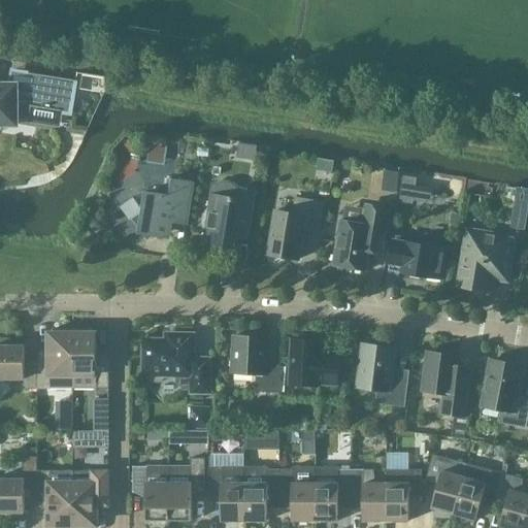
[(0,85),(0,126),(13,126),(13,120),(26,120),(25,122),(27,122),(29,107),(67,113),(72,81),(74,83),(75,81),(26,73),(26,74),(32,75),(30,91),(13,91),(13,85),(0,85)]
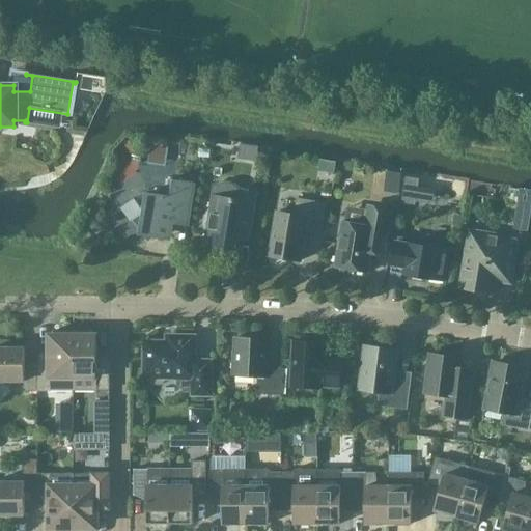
[(168,147),(149,144),(147,164),(165,166),(168,147)]
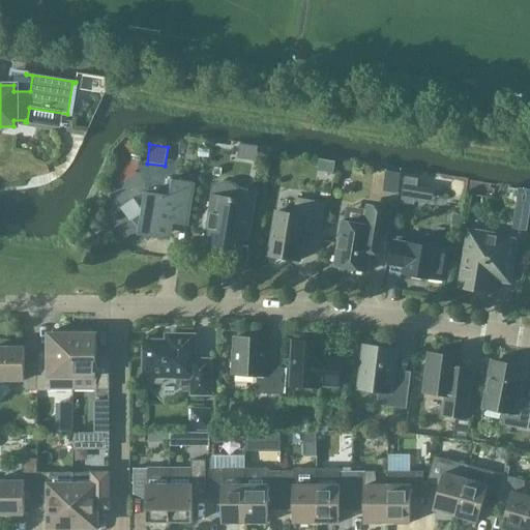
[(239,144),(237,156),(255,159),(257,146),(239,144)]
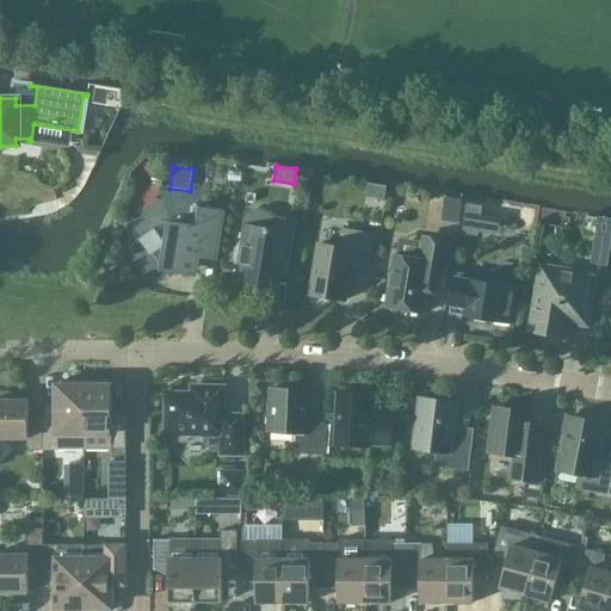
[(467,204),(462,234),(477,236),(482,207),(467,204)]
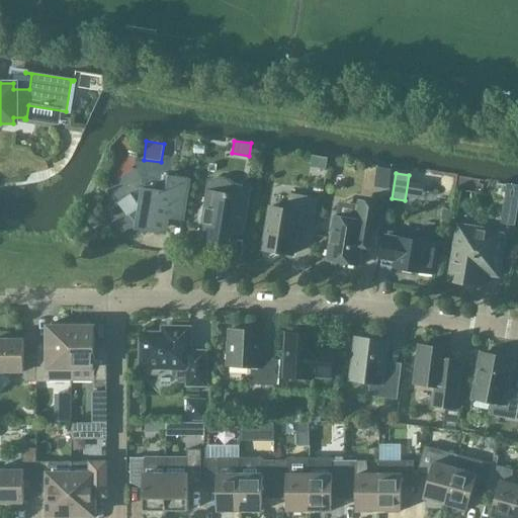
[(181,221),(185,195),(188,180),(170,177),(168,193),(143,189),(140,208),(130,216),(137,226),(137,229),(140,230),(145,237),(151,232),(165,234),(167,219),(181,221)]
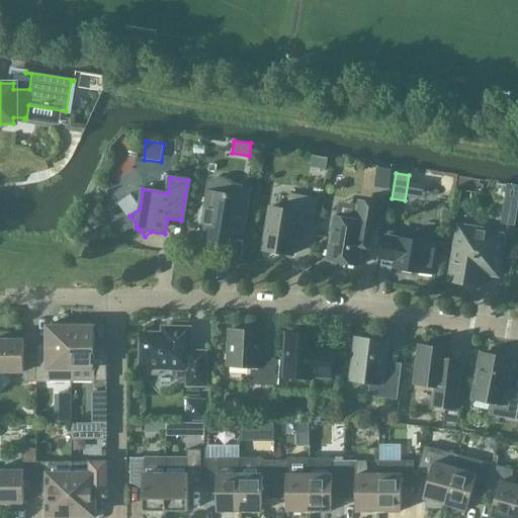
[(250,188),(236,186),(234,185),(230,182),(227,180),(223,179),(219,179),(216,180),(211,182),(207,181),(203,205),(201,208),(199,211),(198,216),(198,219),(199,223),(200,226),(198,240),(227,244),(230,228),(243,230),(250,188)]
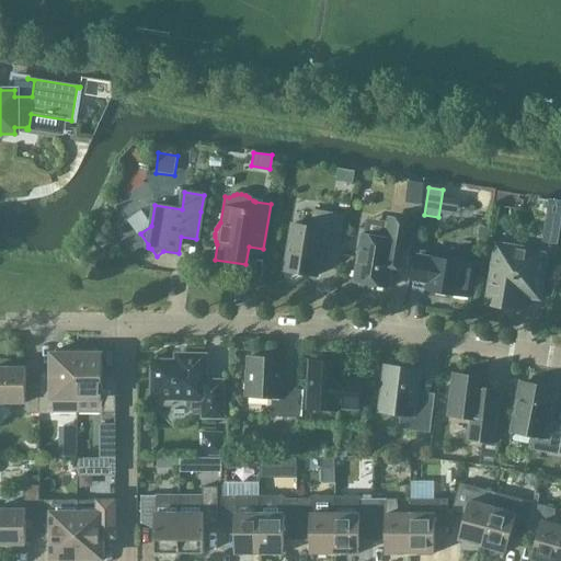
[(284,271),(317,276),(322,244),(339,247),(343,215),(312,210),(310,228),(292,225),(284,271)]
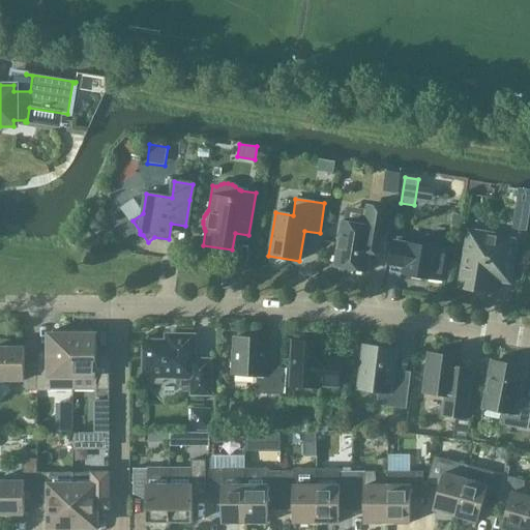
[(512,230),(525,232),(529,204),(517,202),(512,230)]
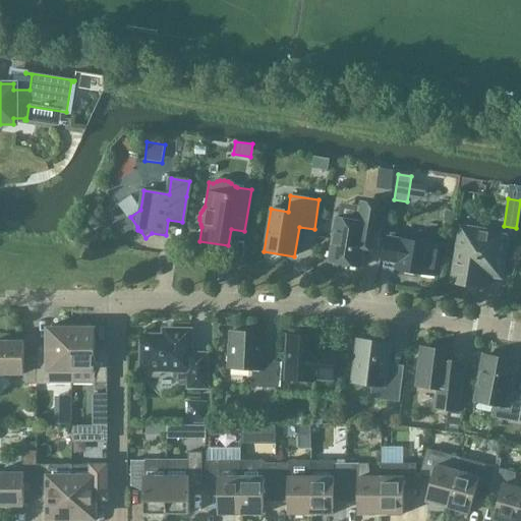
[(360,268),(363,249),(375,252),(384,205),(360,200),(359,206),(340,203),(338,219),(336,218),(328,263),(360,268)]
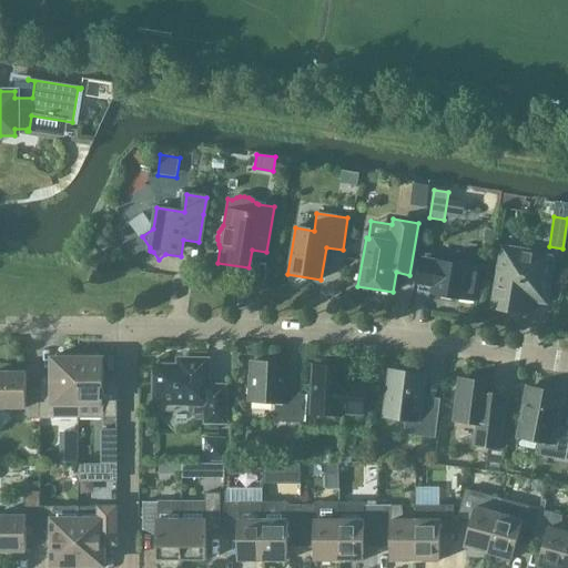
[(81,260),(129,253),(124,223),(77,230),(81,260)]
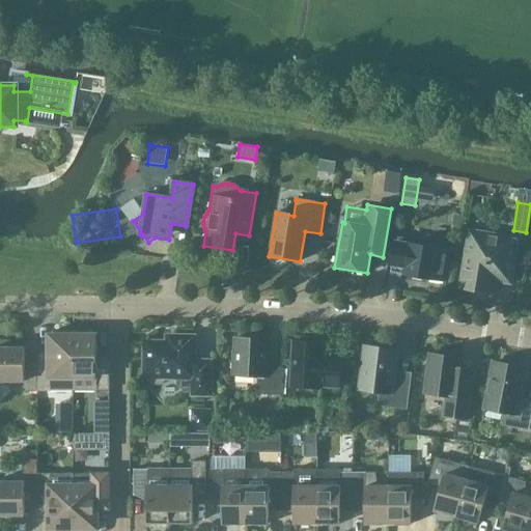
[(492,294),(496,269),(512,272),(518,241),(501,239),(501,236),(469,231),(459,288),(492,294)]
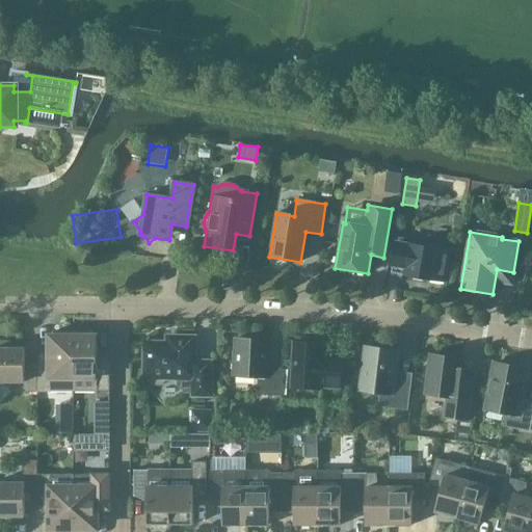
[(444,282),(449,251),(446,250),(447,240),(428,237),(426,247),(409,244),(410,241),(397,238),(393,264),(405,266),(403,280),(417,282),(417,277),(444,282)]
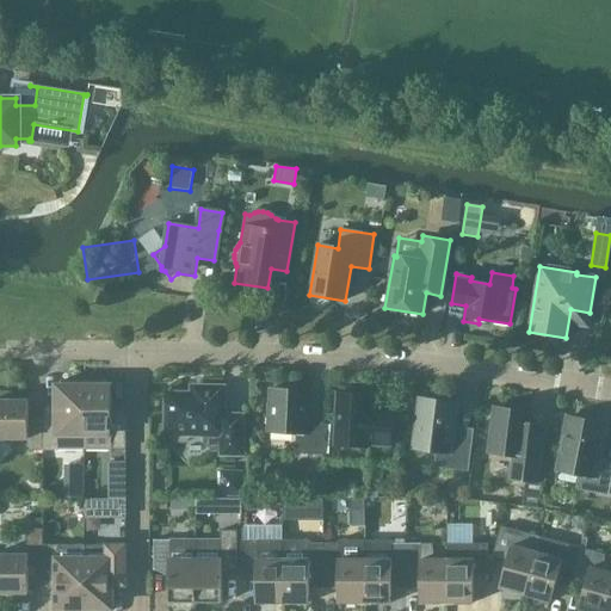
[(84,434),(84,381),(62,381),(62,387),(57,387),(57,418),(43,417),(43,449),(69,449),(69,434),(84,434)]
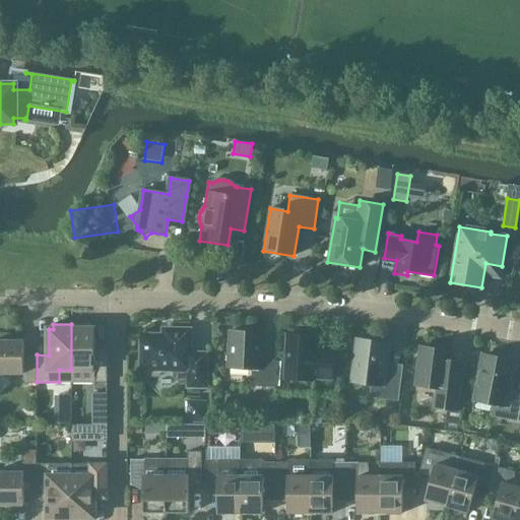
[(90,324),(71,324),(71,370),(71,382),(83,382),(107,382),(107,355),(94,355),(94,329),(90,329),(90,324)]
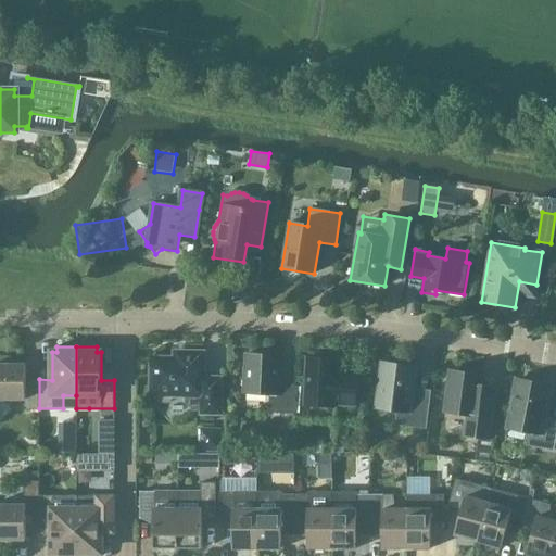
[(172,396),(187,396),(187,403),(193,409),(201,409),(201,414),(219,414),(220,379),(203,379),(203,353),(181,353),(181,359),(151,358),(151,395),(154,395),(154,399),(159,403),(167,403),(172,399),(172,396)]
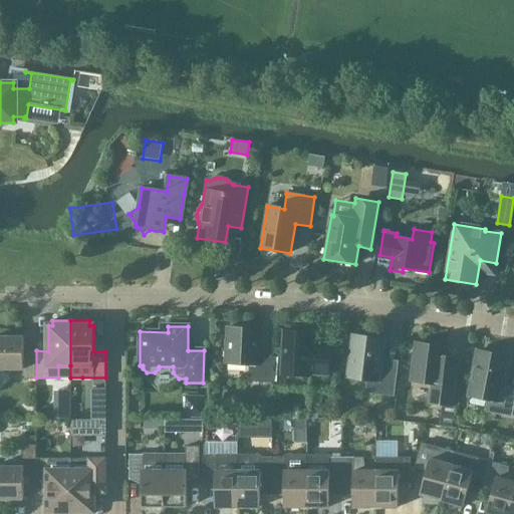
[(273,357),(259,356),(261,329),(227,327),(225,363),(249,364),(248,381),(271,382),(273,357)]
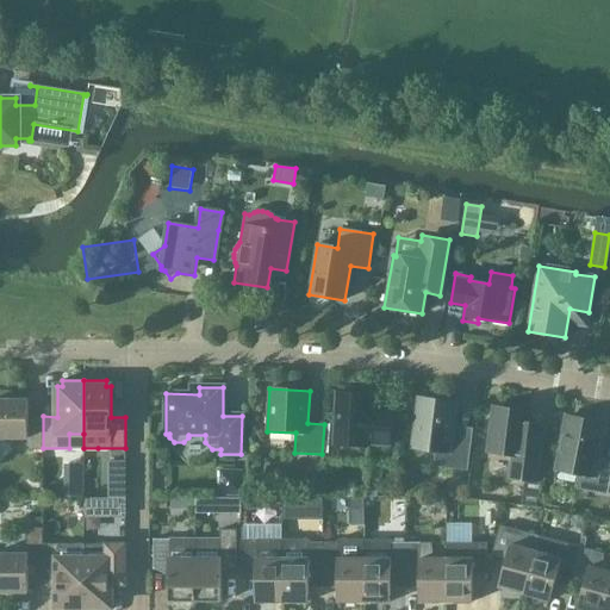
[(391,410),(368,409),(369,394),(336,393),(334,444),(367,447),(367,444),(390,446),(391,410)]
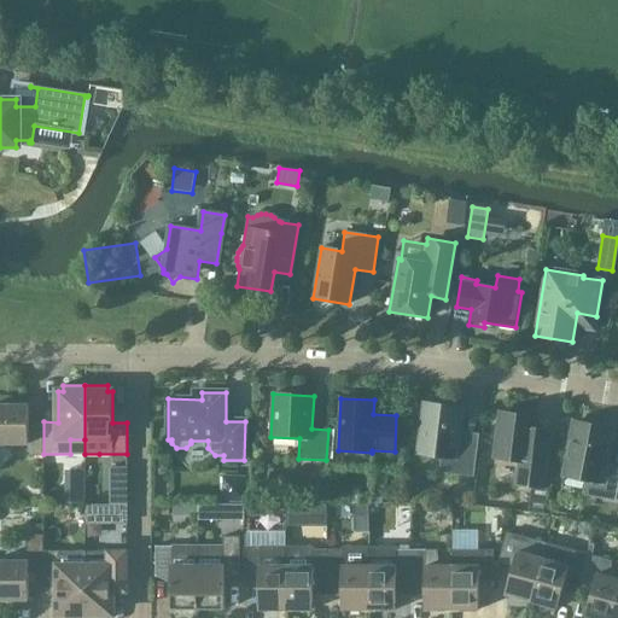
[(477,442),(456,439),(460,408),(426,403),(419,454),(442,458),(439,472),(472,477),(477,442)]
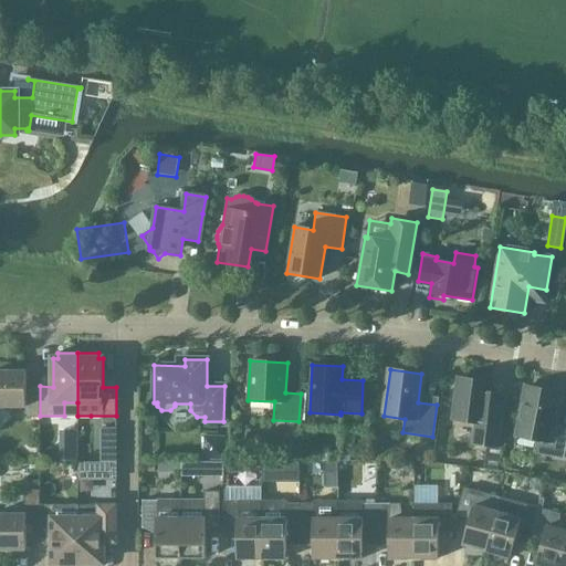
[(40,418),(40,416),(40,386),(27,386),(27,371),(0,371),(0,406),(25,407),(25,418),(40,418)]
